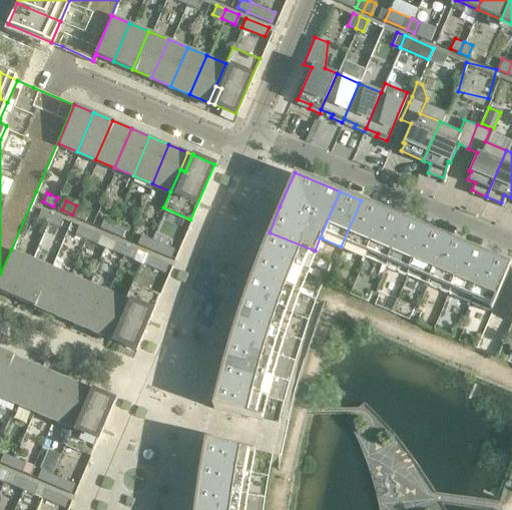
[(341,246),(363,256),(382,209),(361,200),(341,246)]
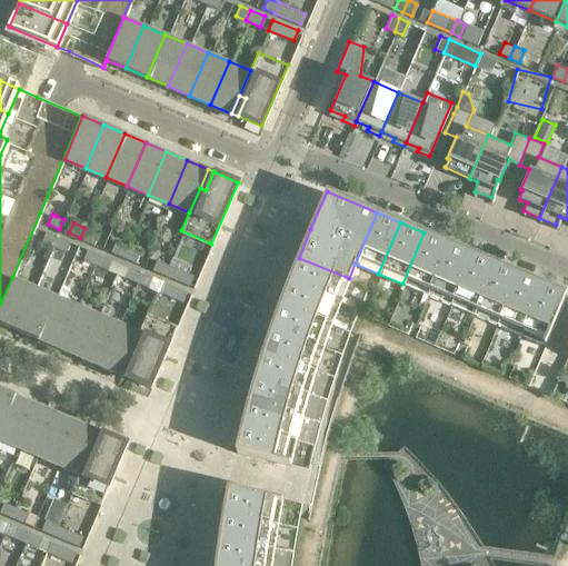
[(98,234),(85,228),(80,238),(93,244),(98,234)]
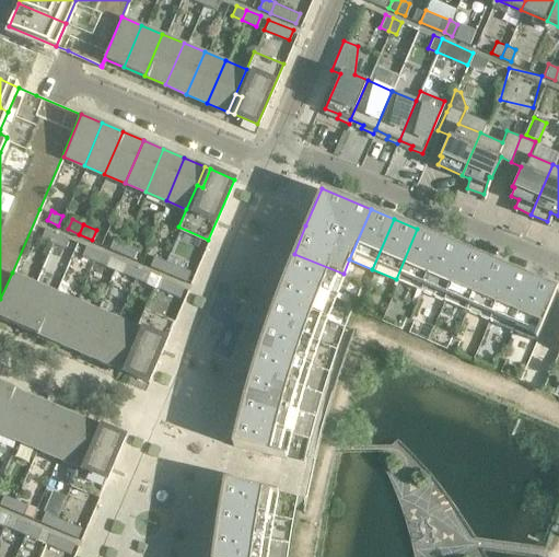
[(41,236),(49,241),(54,230),(45,227),(41,236)]
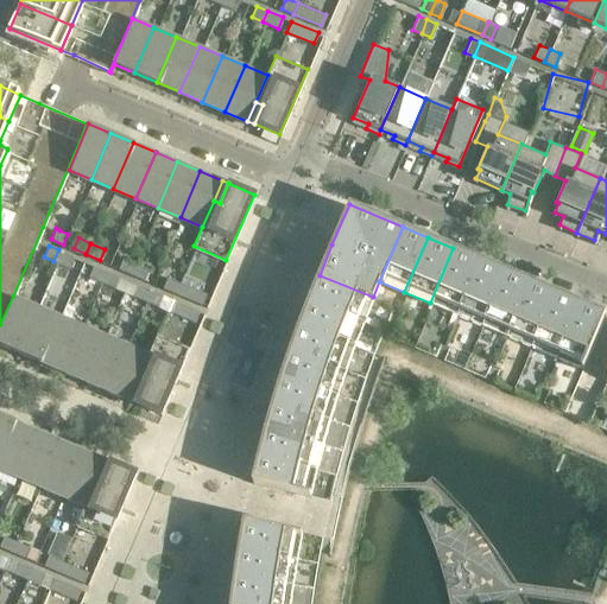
[(479,260),(453,248),(430,303),(455,313),(479,260)]
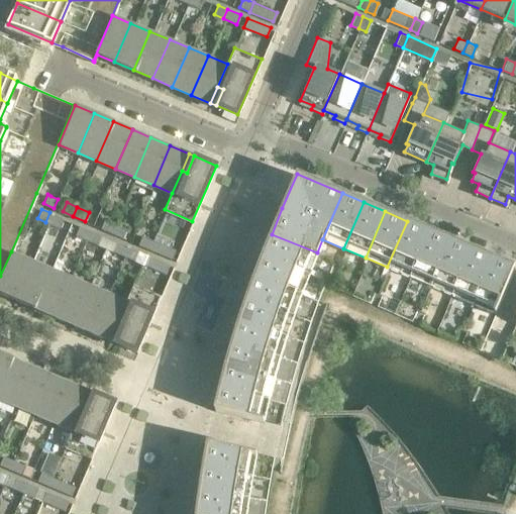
[(63,218),(49,212),(45,222),(60,227),(63,218)]
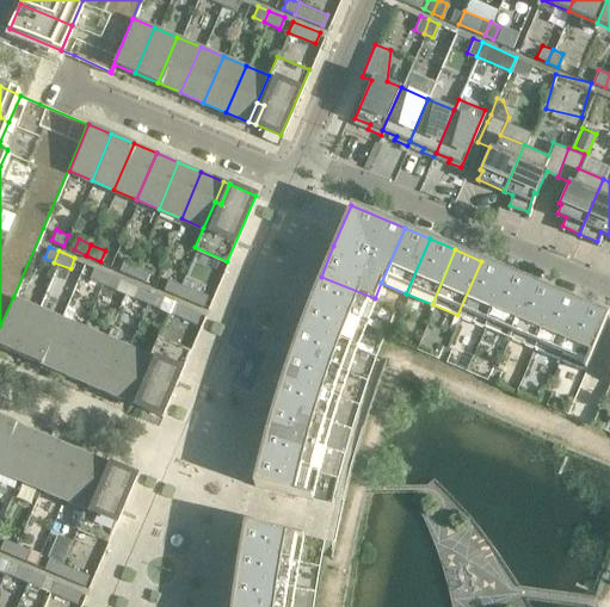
[(130,274),(135,264),(123,258),(118,268),(130,274)]
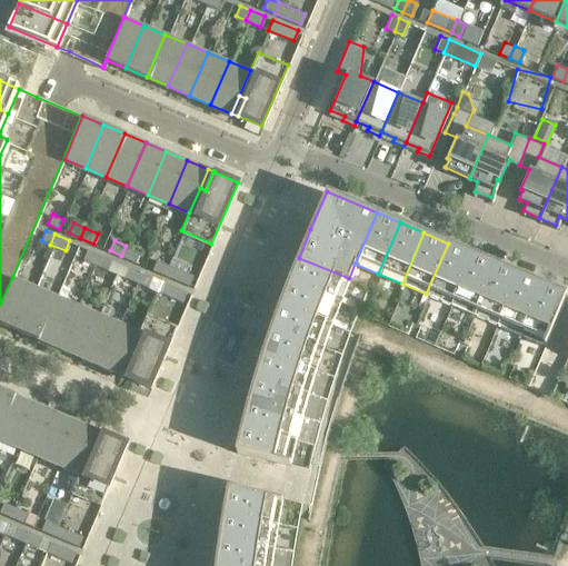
[(449,304),(471,254),(448,244),(426,294),(449,304)]
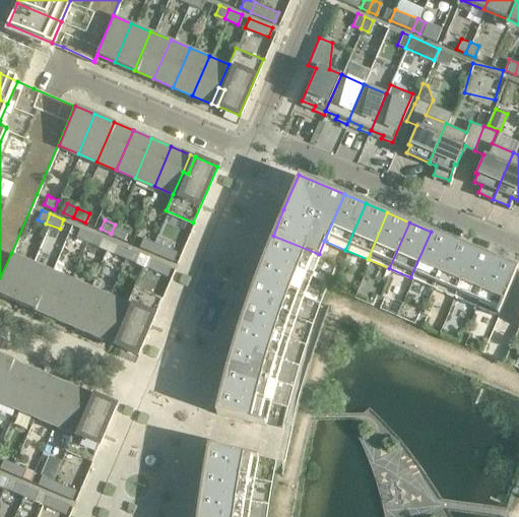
[(127,230),(115,224),(111,234),(123,239),(127,230)]
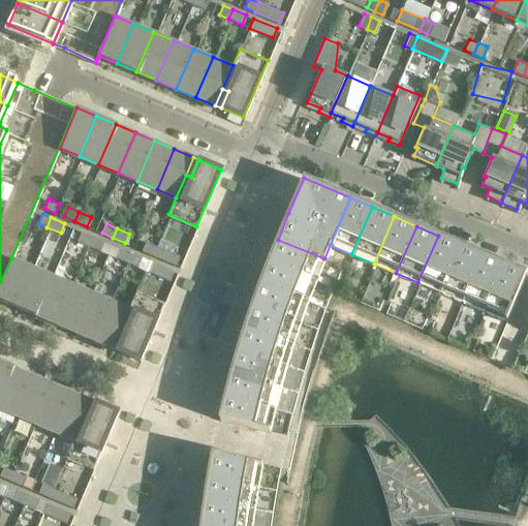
[(86,244),(90,235),(81,230),(76,240),(86,244)]
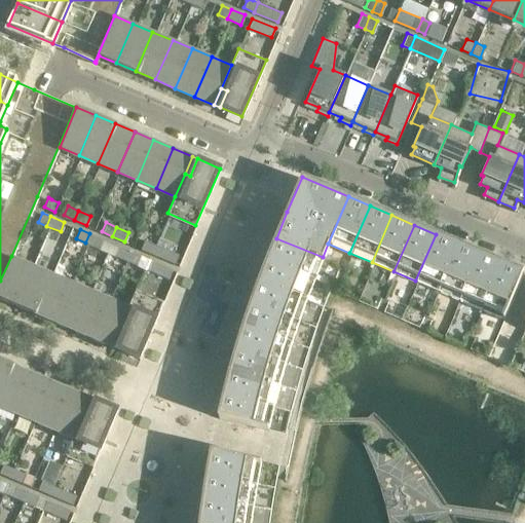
[(103,238),(89,233),(85,243),(99,249),(103,238)]
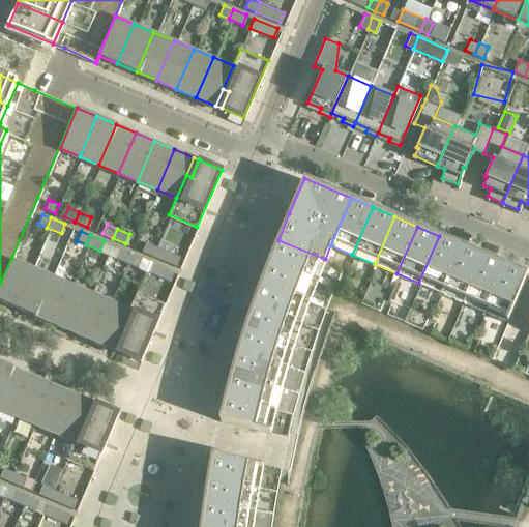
[(461,245),(439,236),(418,283),(441,292),(461,245)]
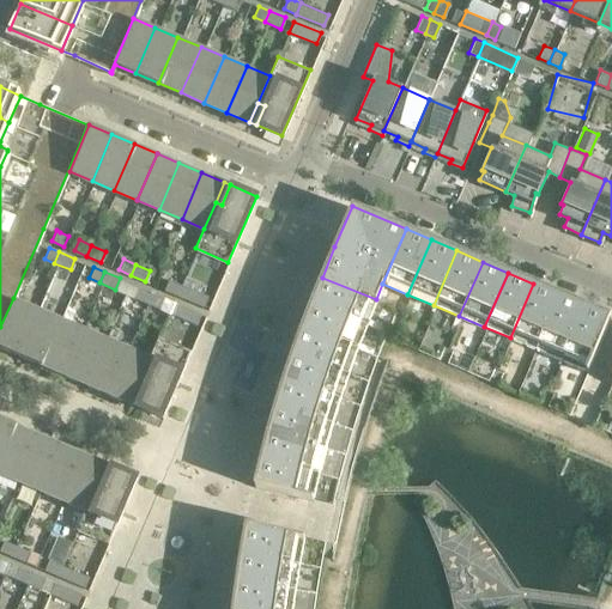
[(164,288),(176,294),(181,284),(169,278),(164,288)]
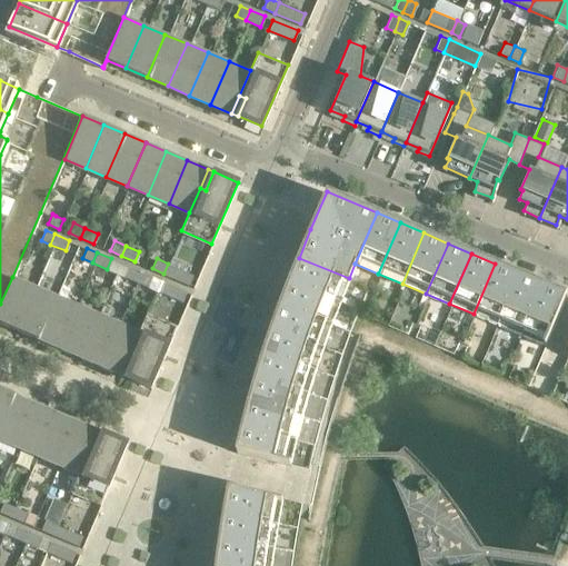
[(349,278),(299,258),(290,280),(339,300),(349,278)]
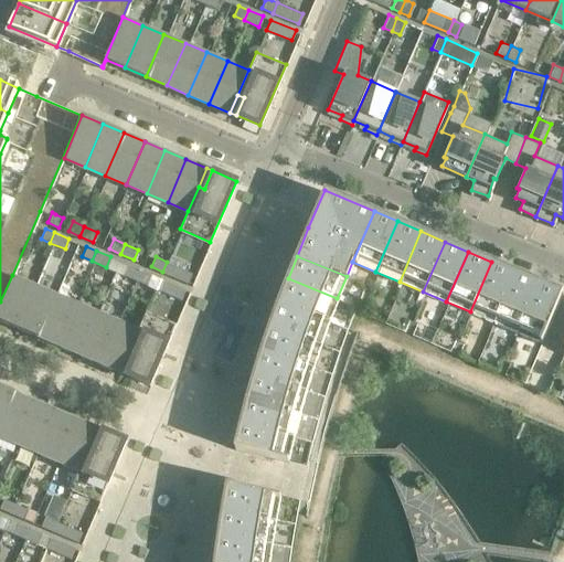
[(167,262),(162,272),(188,283),(192,273),(167,262)]
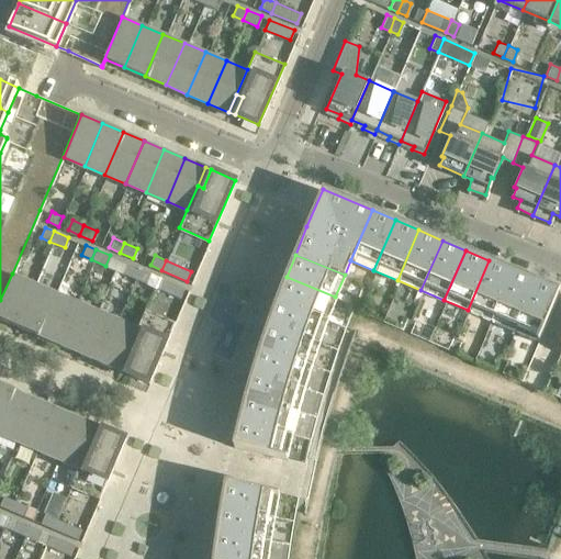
[(513,270),(489,260),(468,310),(491,320),(513,270)]
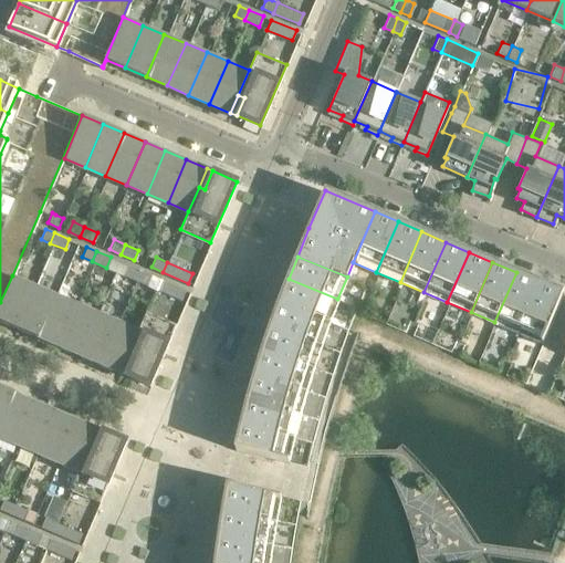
[(134,279),(138,269),(127,264),(124,274),(134,279)]
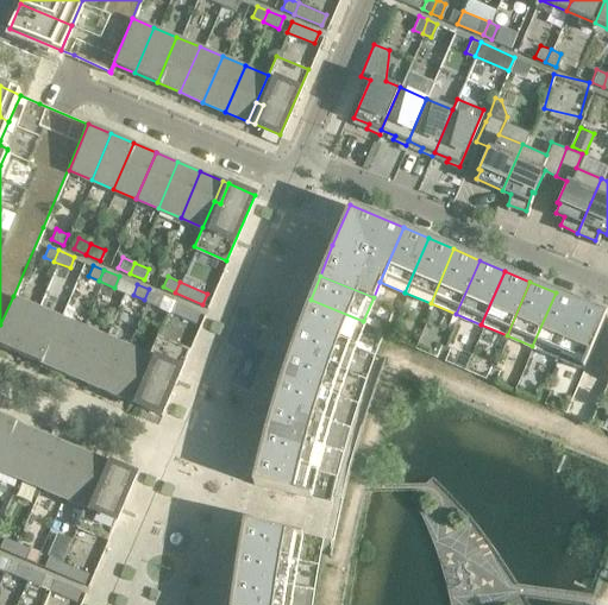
[(164,295),(149,289),(144,300),(160,307),(164,295)]
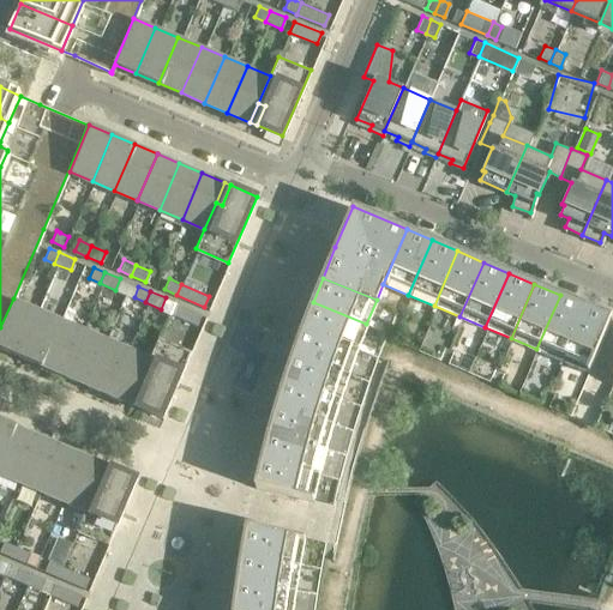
[(536,349),(562,360),(586,306),(560,295),(536,349)]
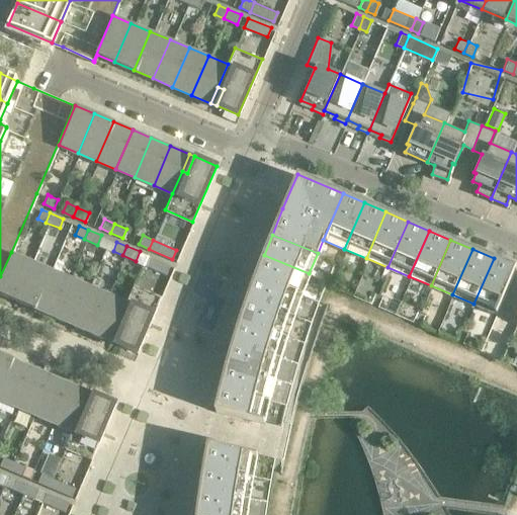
[(0,292),(13,298),(29,260),(11,252),(0,276),(0,292)]
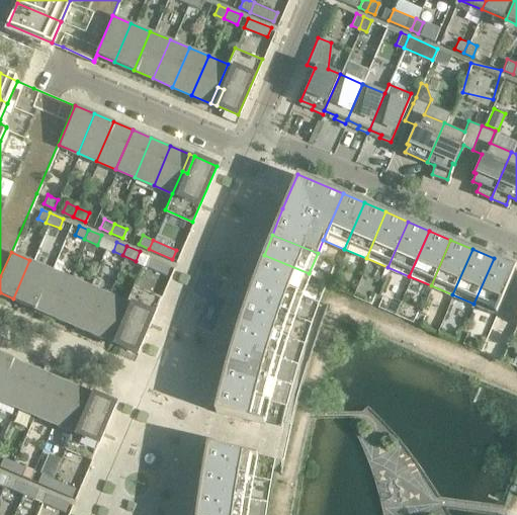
[(169,264),(147,255),(143,264),(165,273),(169,264)]
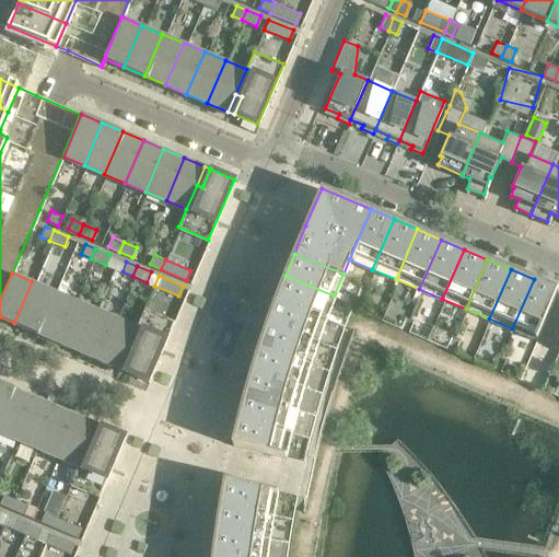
[(334,296),(286,276),(276,299),(326,317),(334,296)]
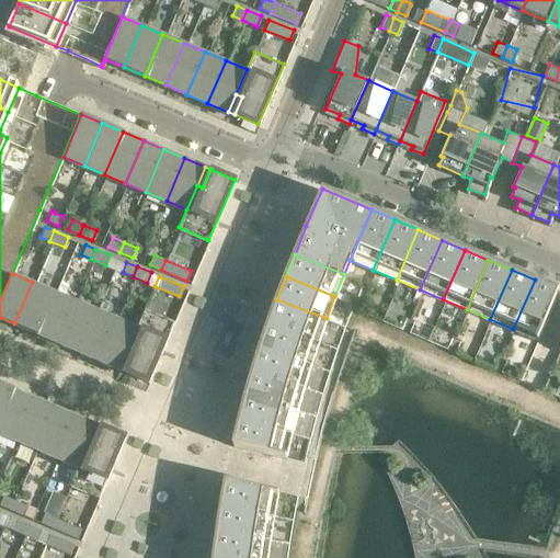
[(535,280),(513,329),(537,339),(558,289),(535,280)]
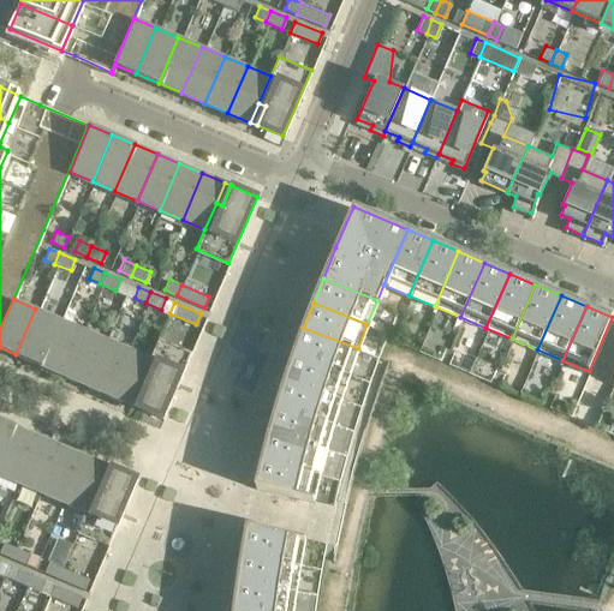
[(39,364),(58,318),(35,309),(16,354),(39,364)]
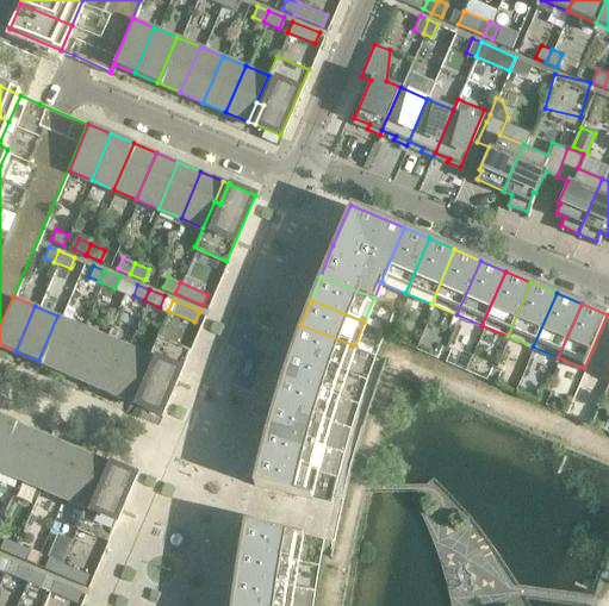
[(57,316),(38,361),(61,370),(80,325),(57,316)]
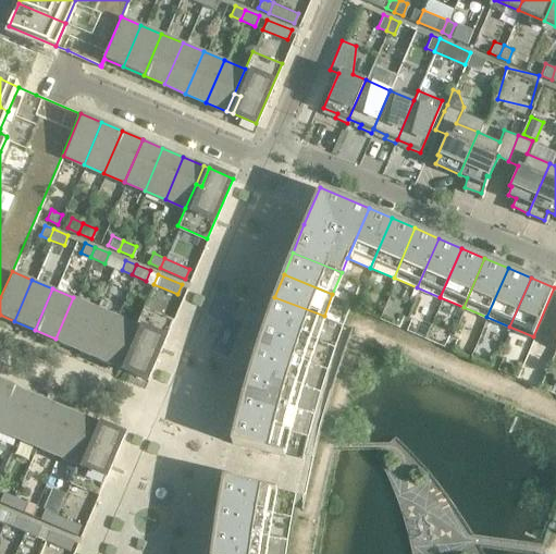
[(73,297),(56,339),(76,348),(94,306),(73,297)]
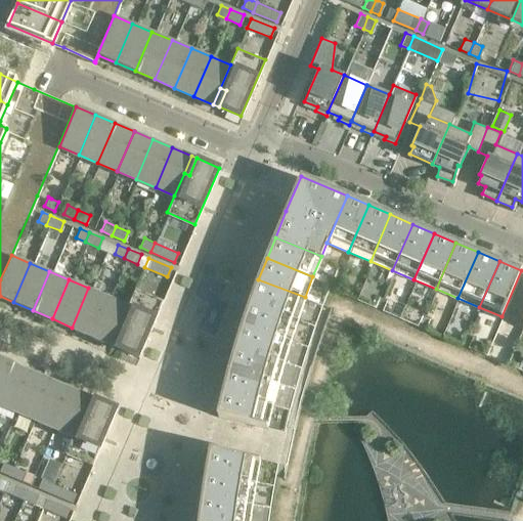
[(250,301),(297,318),(298,313),(305,297),(258,279),(255,287),(250,301)]
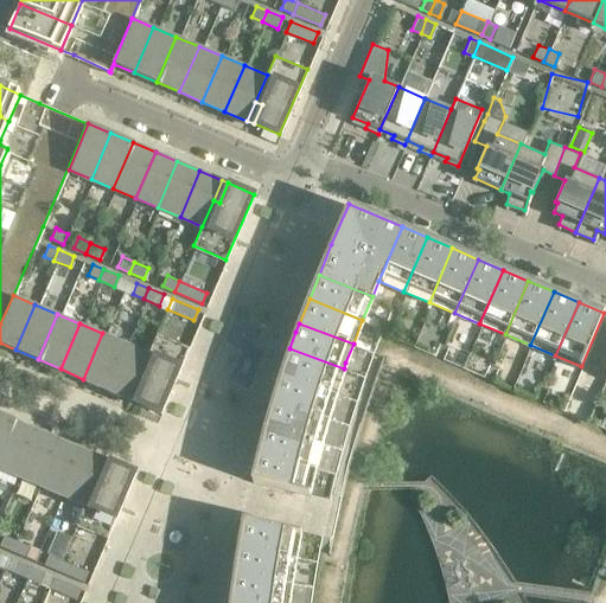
[(106,389),(126,342),(102,333),(83,379),(106,389)]
